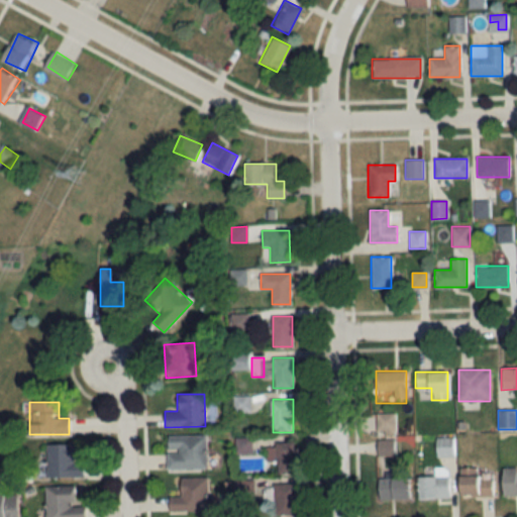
[(207,469),(207,435),(167,435),(167,469),(207,469)]
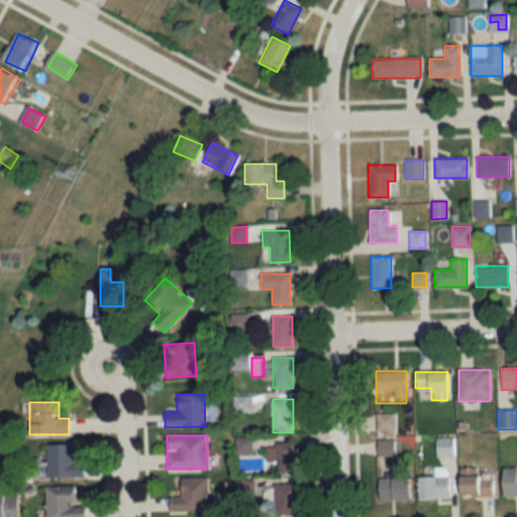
[(453,438),(436,438),(436,457),(453,457),(453,438)]
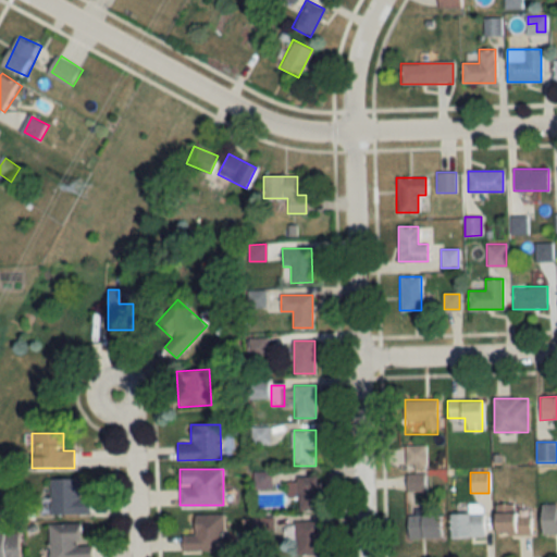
[(407,474),(407,491),(423,491),(423,474),(407,474)]
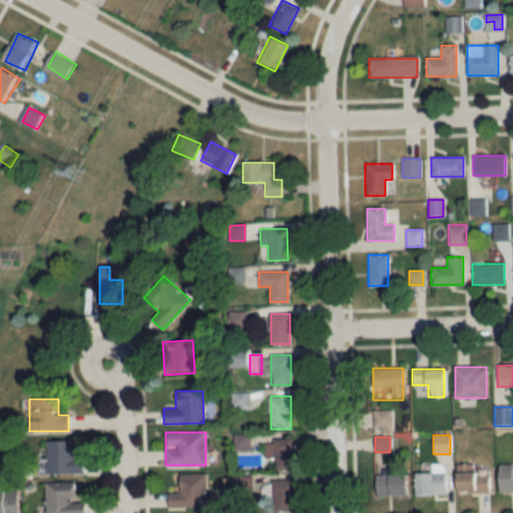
[(293,438),(273,438),(273,470),(293,470),(293,438)]
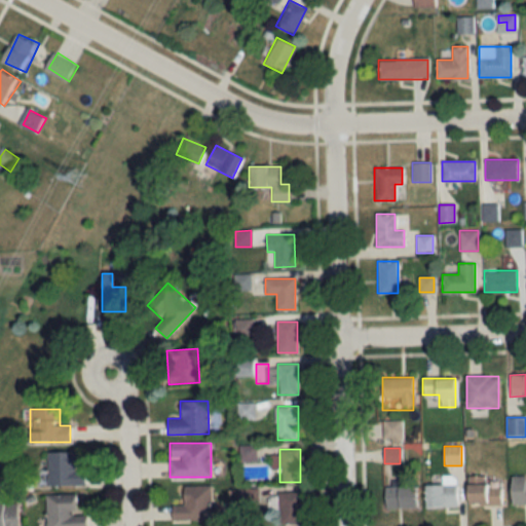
[(84,486),(84,467),(75,467),(75,452),(47,452),(47,486),(84,486)]
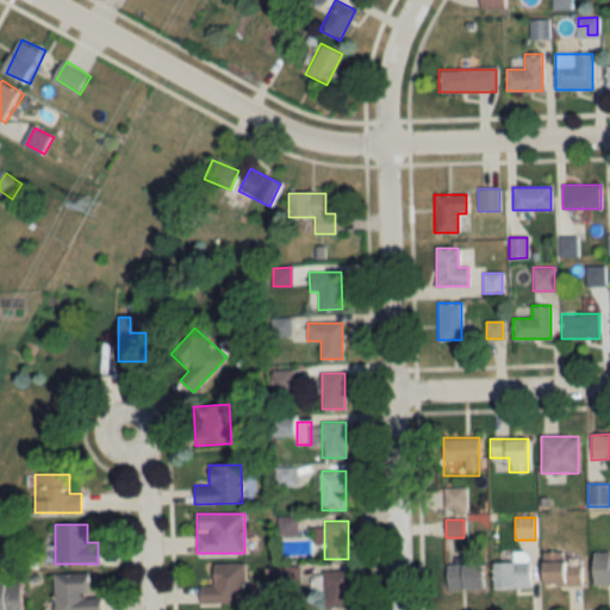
[(529,589),(529,551),(512,551),(512,562),(493,562),(493,589),(529,589)]
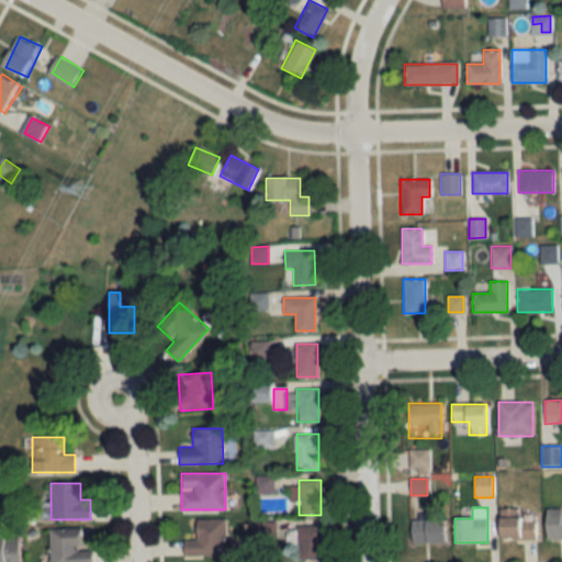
[(518,508),(498,508),(498,540),(535,540),(535,520),(518,520),(518,508)]
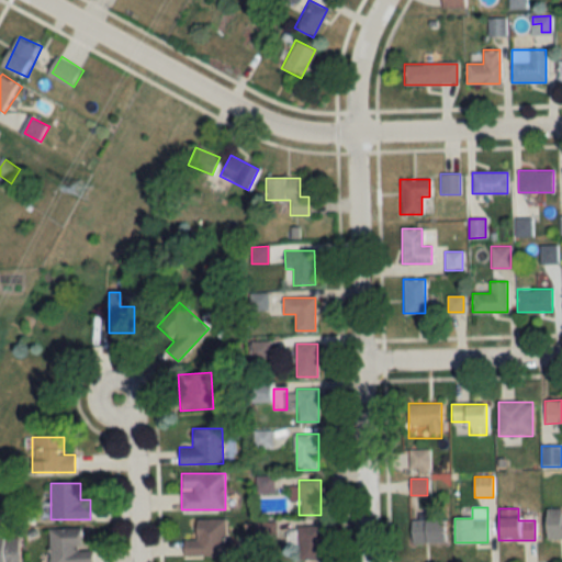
[(547,539),(561,539),(561,518),(561,508),(547,508),(547,539)]
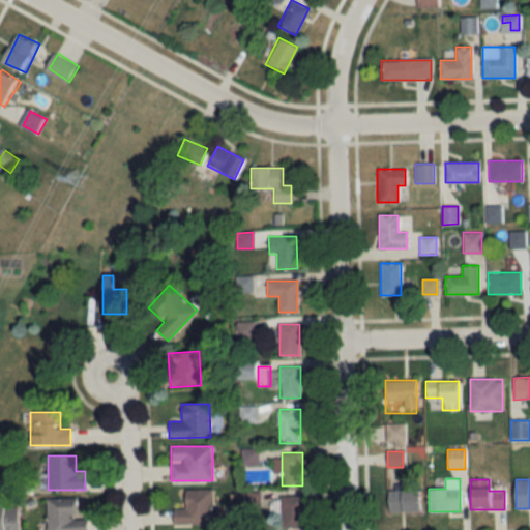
[(184,490),(184,509),(173,509),(173,524),(212,524),(212,490),(184,490)]
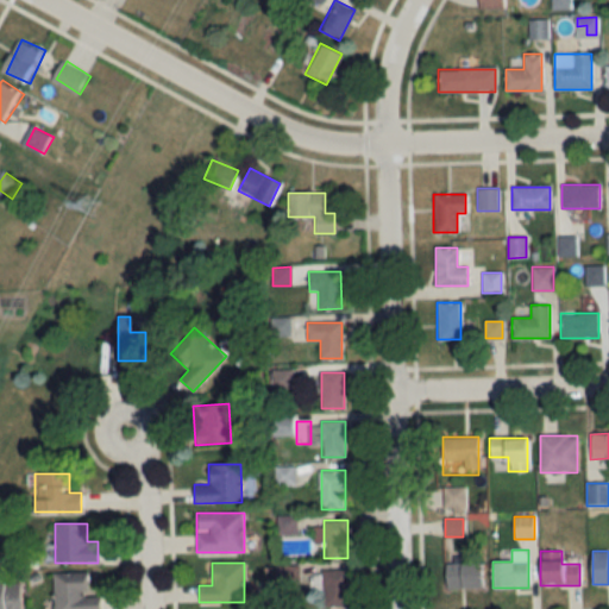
[(481,588),(481,563),(445,563),(445,589),(481,588)]
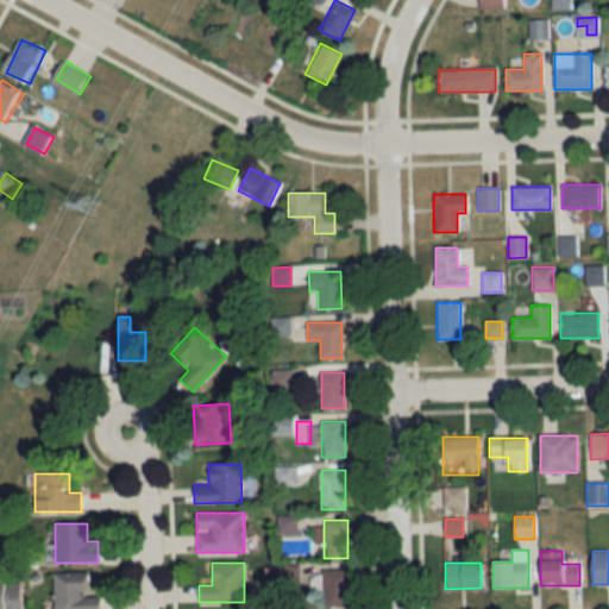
[(349,607),(349,569),(322,569),(322,607),(349,607)]
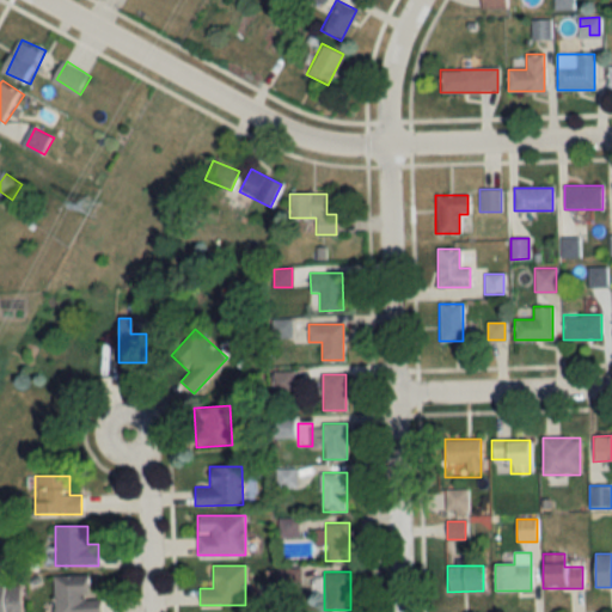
[(53,611),(98,611),(99,598),(86,598),(86,575),(53,575),(53,611)]
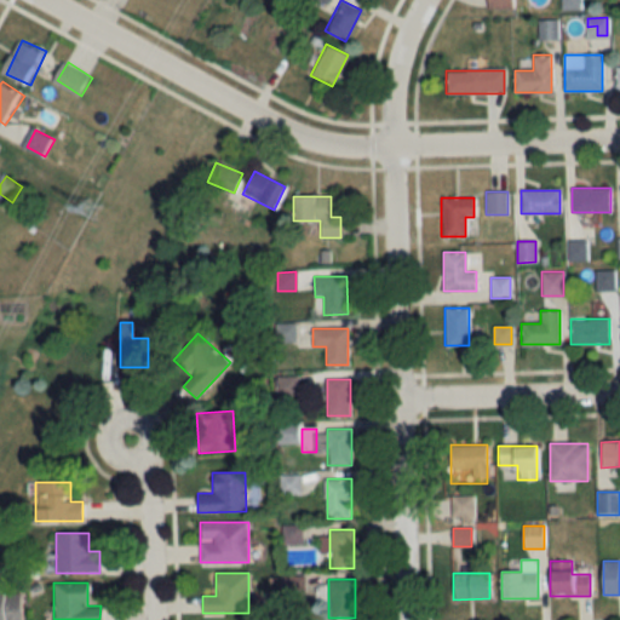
[(0,593),(0,619),(19,619),(21,595),(0,593)]
